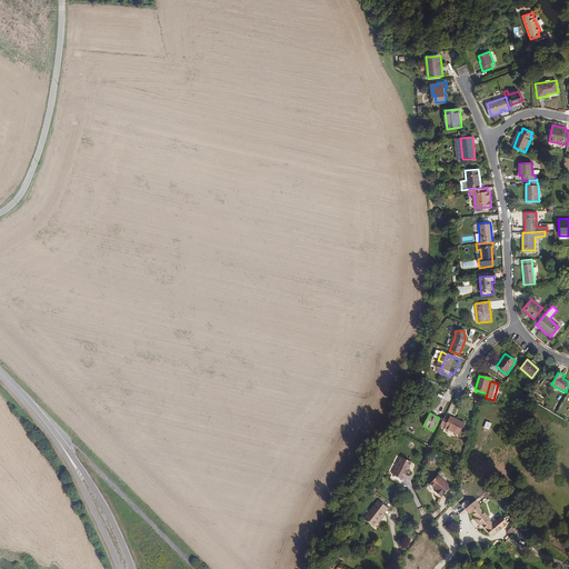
[(458,435),(463,423),(449,416),(449,418),(446,416),(440,426),(458,435)]
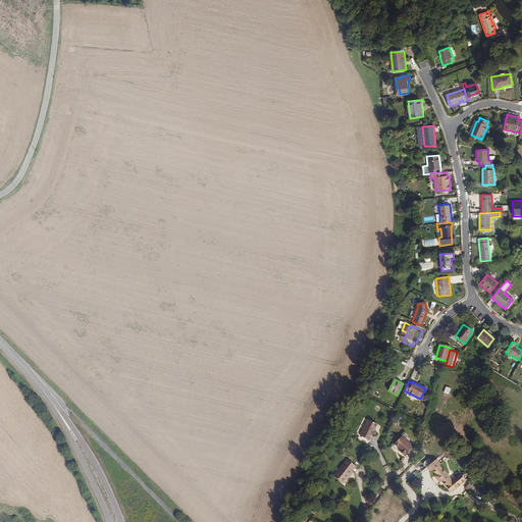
[(375,431),(376,429),(378,425),(368,420),(360,435),(370,441),(372,436),(374,437),(377,432),(375,431)]
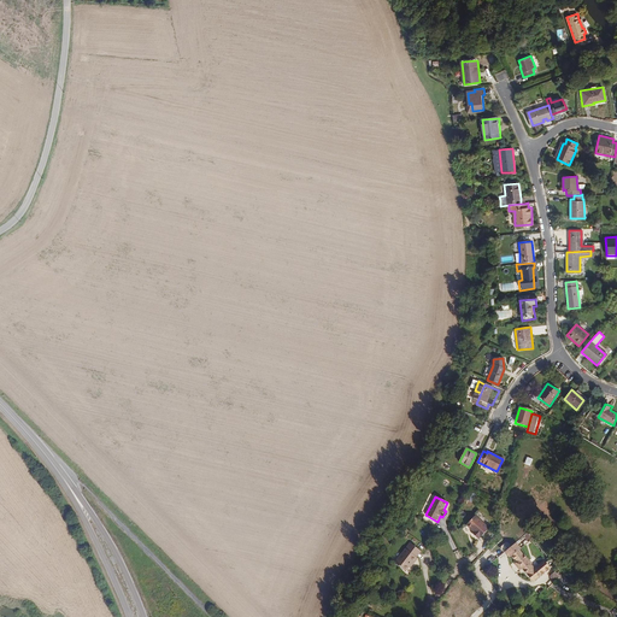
[(488,529),(475,516),(466,524),(472,532),(471,533),(479,539),(483,534),(488,529)]
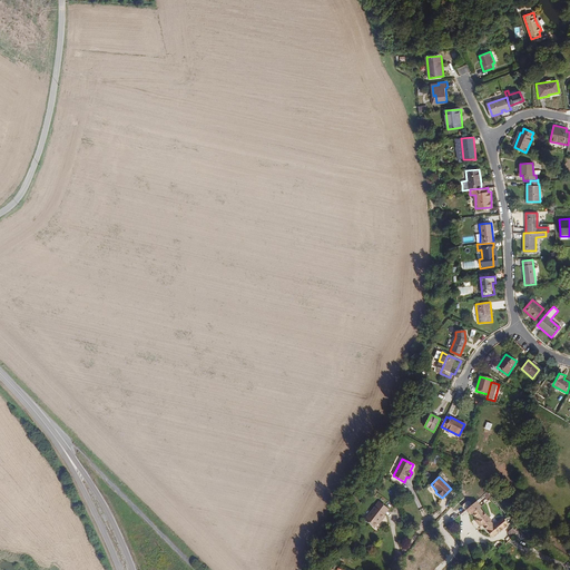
[(490,539),(505,526),(499,518),(491,523),(479,510),(482,508),(477,502),(469,509),(463,513),(469,519),(472,517),(475,522),(473,524),(478,530),(481,528),(490,539)]
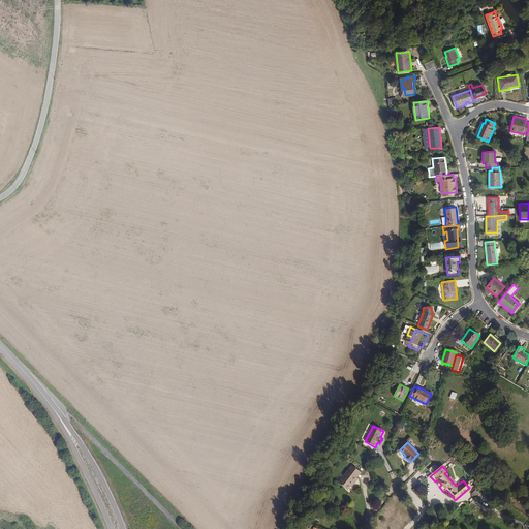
[(358,478),(362,474),(352,467),(339,484),(347,491),(351,487),(353,484),(354,484),(359,479),(358,478)]
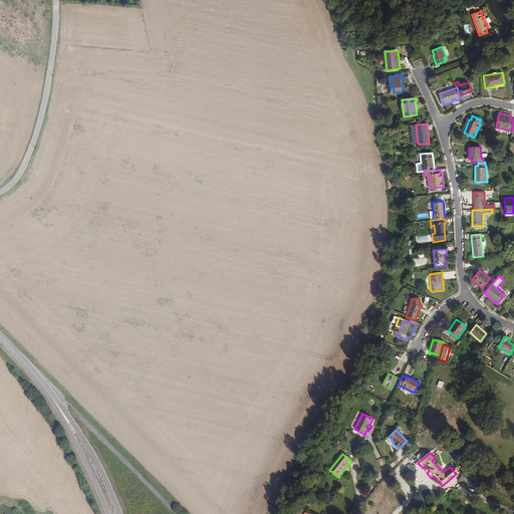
[(418,463),(423,459),(420,455),(414,460),(415,461),(417,464),(418,463)]
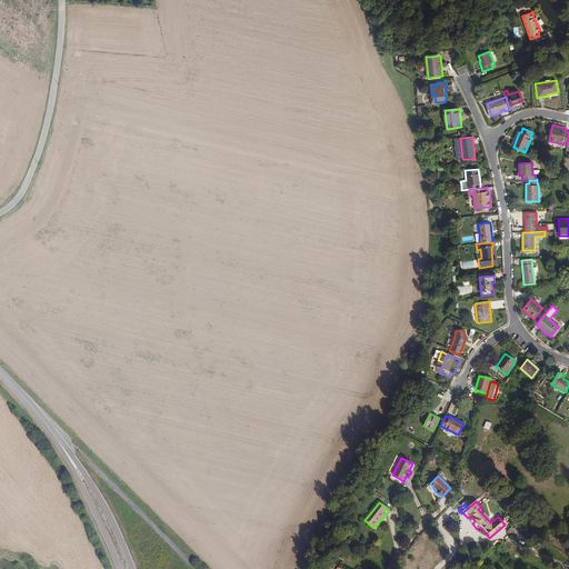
[(503,538),(510,532),(506,526),(499,531),(503,538)]
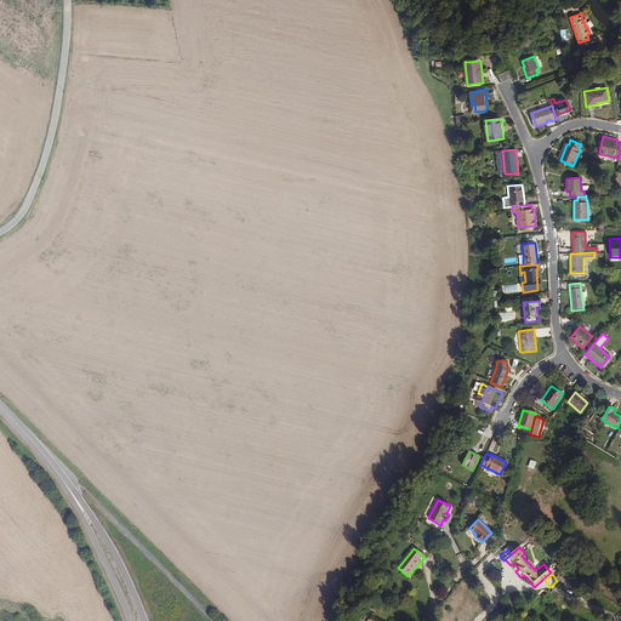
All buildings are outlined.
